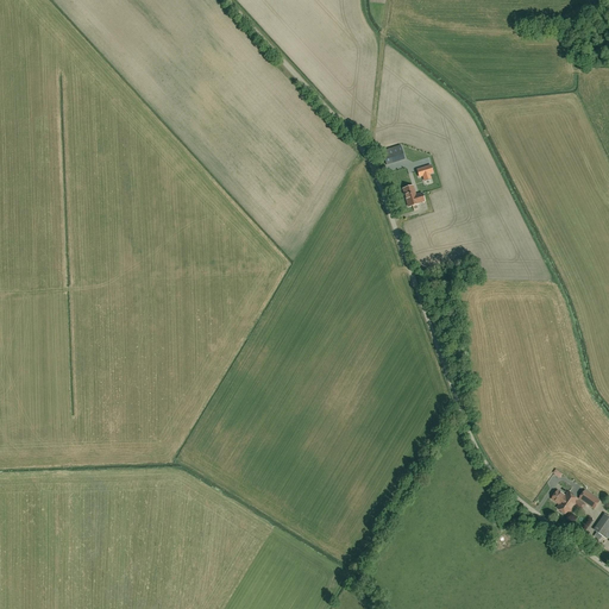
[(401,145),(382,151),(387,165),(405,159),(401,145)]
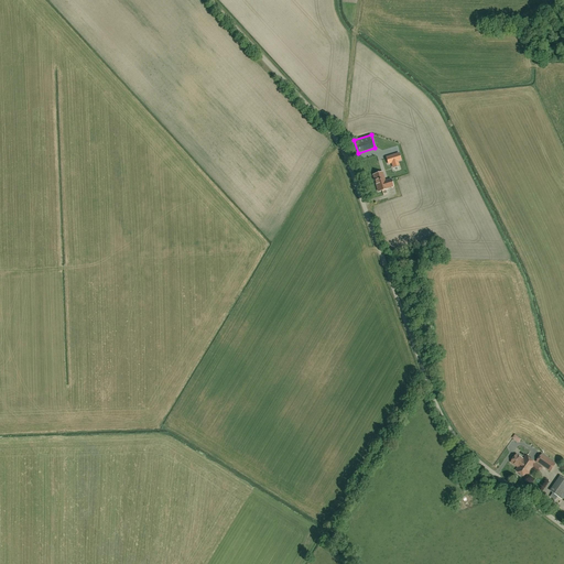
[(391,163),(393,167),(399,166),(398,161),(400,160),(401,160),(399,153),(396,154),(390,156),(386,158),(387,159),(388,164),(391,163)]
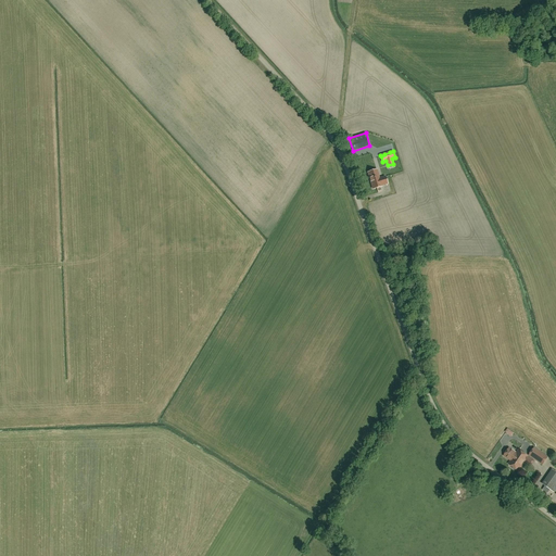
[(379,178),(377,169),(368,173),(373,189),(381,186),(388,184),(386,177),(379,178)]
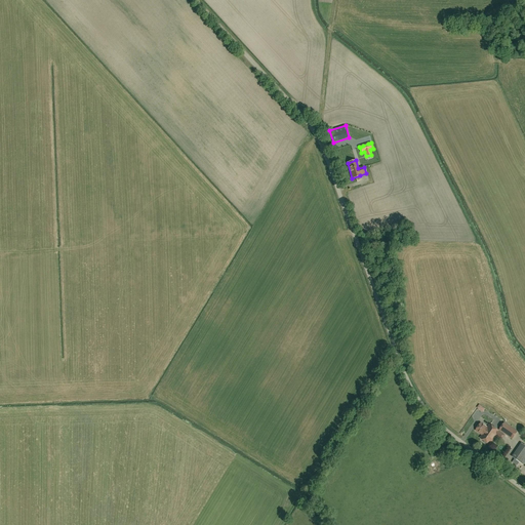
[(505,422),(499,430),(512,439),(517,432),(505,422)]
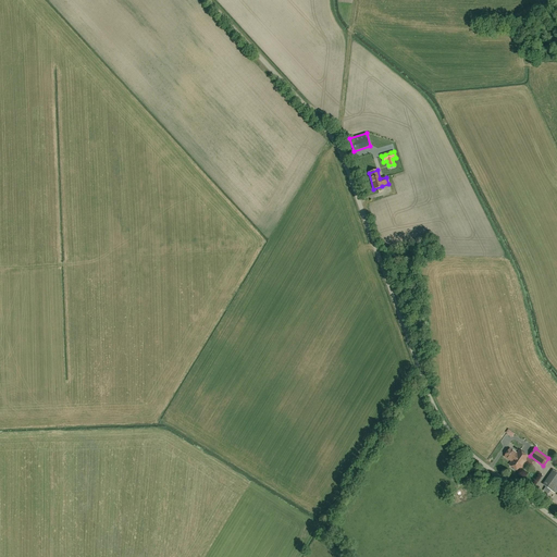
[(514,468),(512,469),(517,471),(517,470),(519,471),(529,457),(519,450),(517,454),(510,449),(505,457),(511,461),(509,465),(514,468)]
